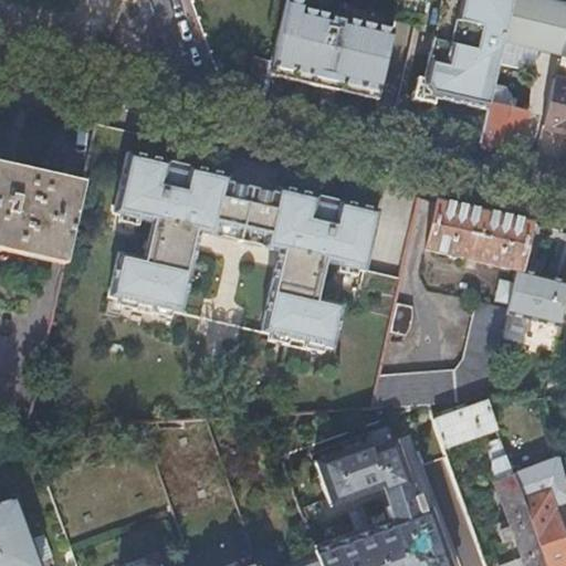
[(0,0),(0,9),(69,24),(69,25),(72,27),(76,8),(77,0),(0,0)]
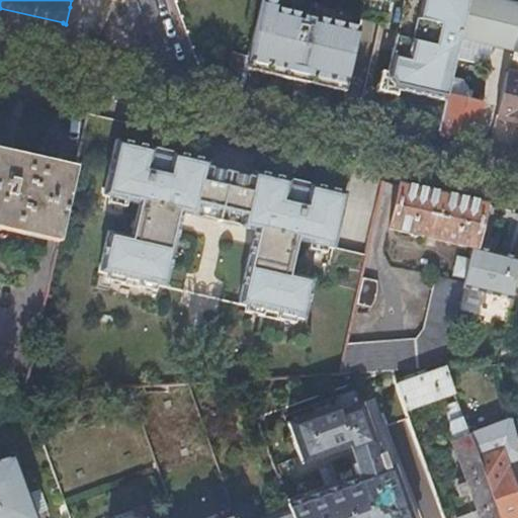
[(87,0),(71,0),(70,7),(76,9),(78,10),(80,9),(87,0)]
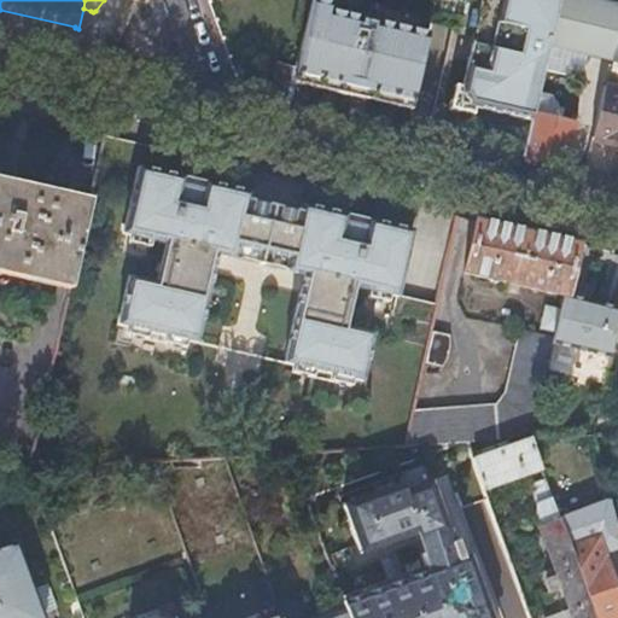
[(555,0),(478,0),(477,7),(473,27),(460,86),(459,91),(466,103),(474,105),(530,117),(532,110),(536,91),(547,45),(555,0)]
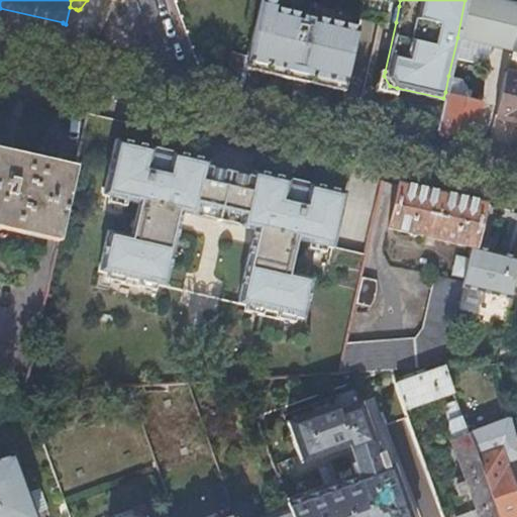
[(516,9),(516,2),(504,0),(464,0),(457,37),(508,48),(516,9)]
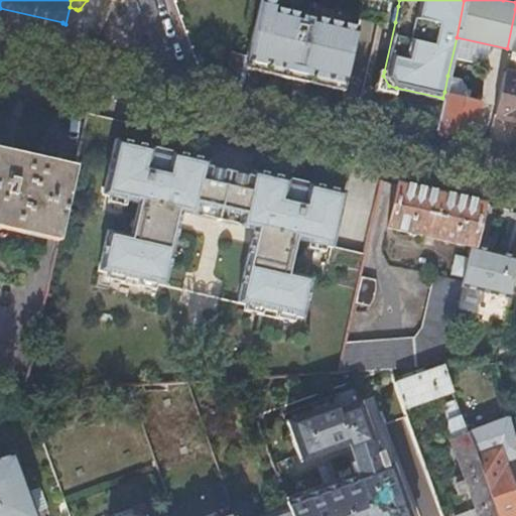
[(291,80),(306,15),(258,4),(249,43),(250,43),(246,60),(275,68),(274,76),(291,80)]
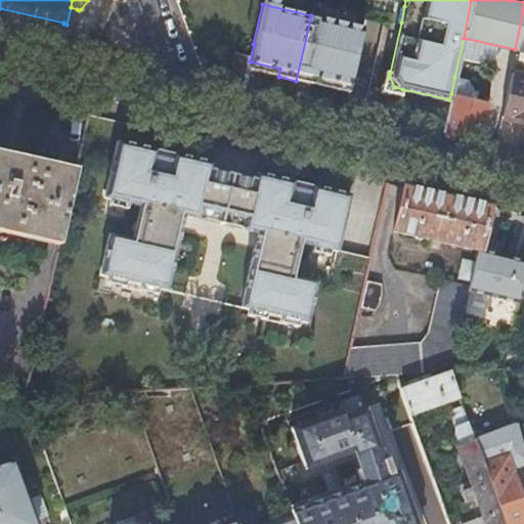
[(404,6),(398,5),(395,20),(401,23),(404,6)]
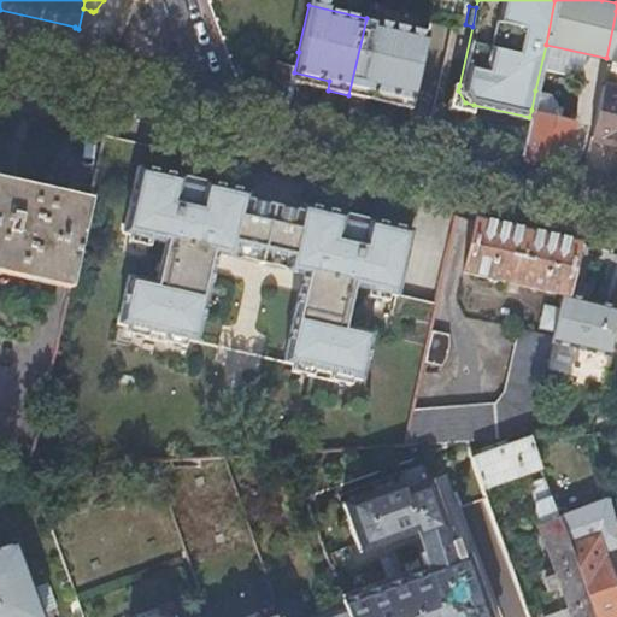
[(616,11),(606,58),(610,59),(604,84),(603,84),(591,136),(616,142),(616,11)]
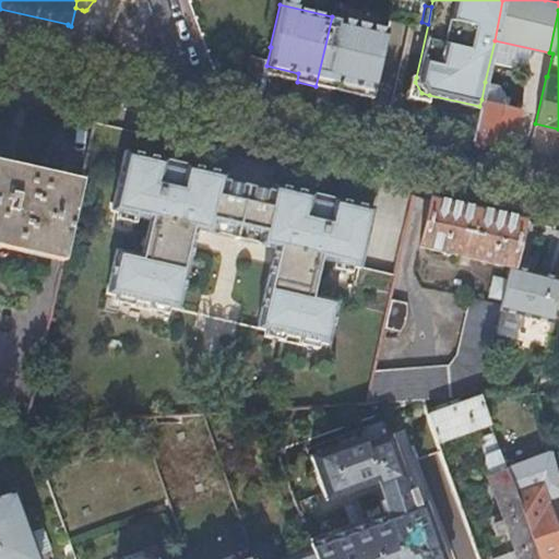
[(372,79),(384,28),(332,16),(316,86),(332,90),(333,81),(370,91),(372,79)]
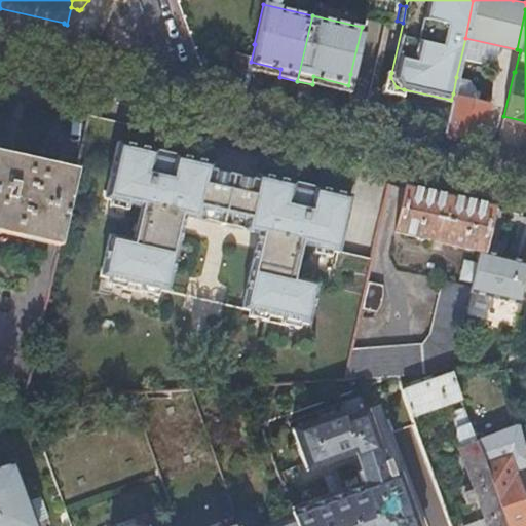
[(129,40),(130,35),(129,30),(126,26),(123,24),(118,23),(114,24),(110,27),(108,31),(107,35),(108,40),(111,43),(114,45),(119,46),(123,45),(127,43),(129,40)]
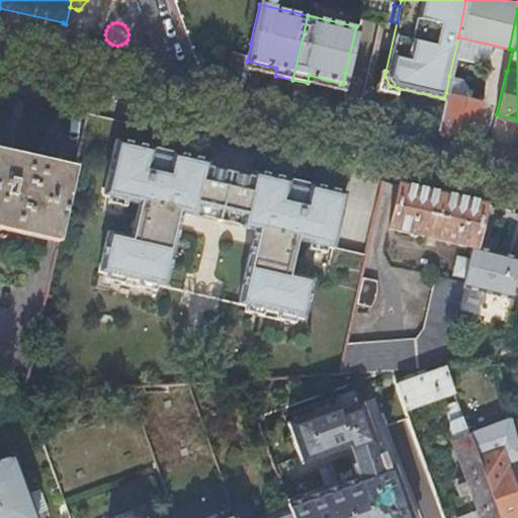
[(226,82),(240,85),(248,51),(233,47),(226,82)]
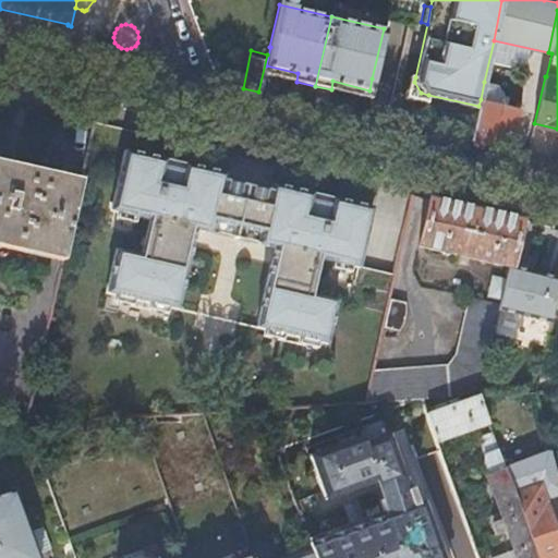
[(298,73),(266,65),(264,74),(296,82),(298,73)]
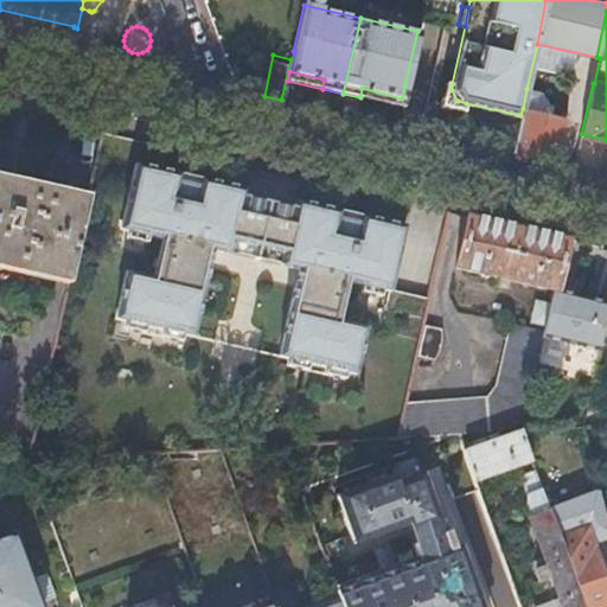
[(464,110),(466,103),(458,101),(451,89),(452,84),(445,82),(439,104),(464,110)]
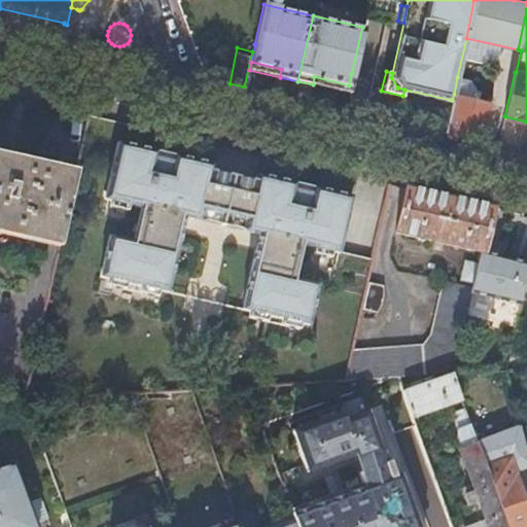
[(347,93),(349,85),(314,76),(313,84),(347,93)]
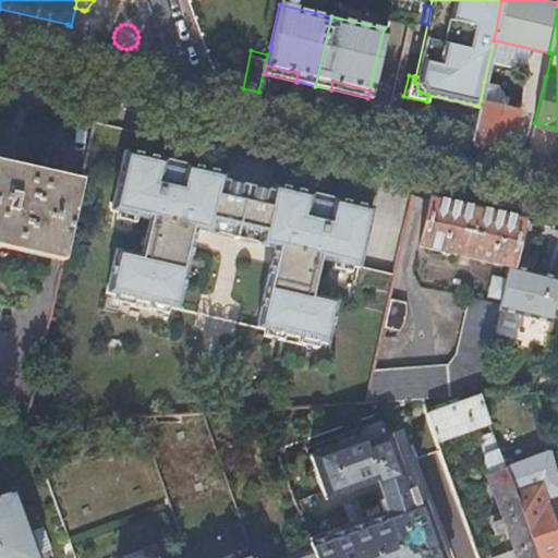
[(521,108),(481,99),(478,106),(472,141),(510,148),(511,149),(521,108)]
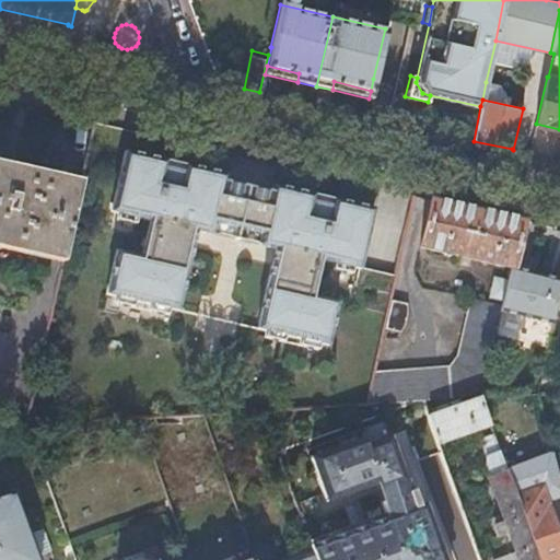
[(273,330),(286,334),(302,337),(322,341),(329,343),(339,301),(314,295),(323,258),(361,268),(375,208),(335,199),(334,206),(312,200),(314,194),(304,191),(273,185),(271,191),(224,181),(226,174),(186,165),(184,172),(165,166),(166,160),(127,151),(114,209),(152,219),(144,255),(118,249),(108,292),(117,294),(137,299),(151,302),(171,306),(179,308),(198,229),(277,247),(259,327),(268,329),(273,330)]
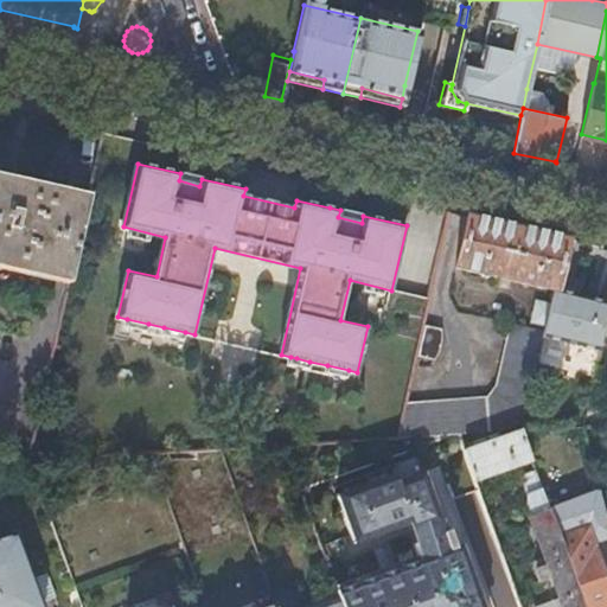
[(199,186),(202,179),(180,173),(179,180),(199,186)]
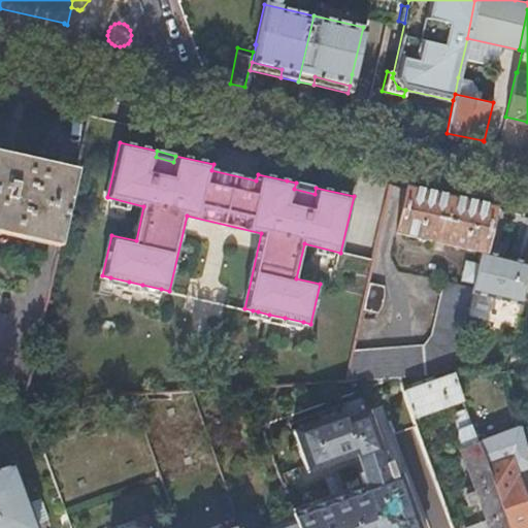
[(0,158),(77,175),(78,170),(0,152),(0,158)]
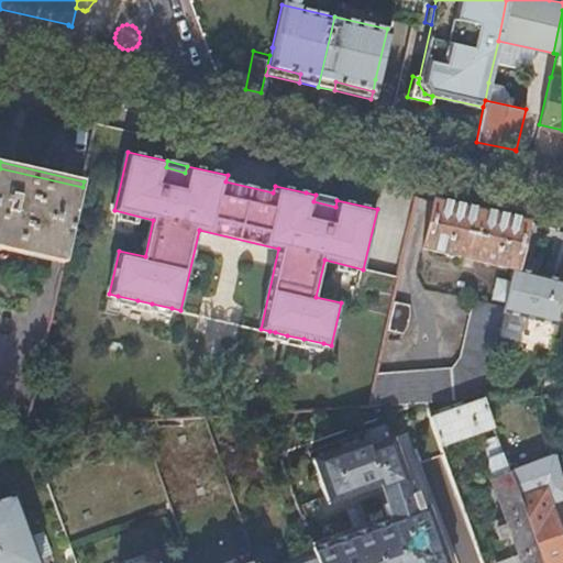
[(0,241),(67,256),(83,187),(0,168),(0,241)]
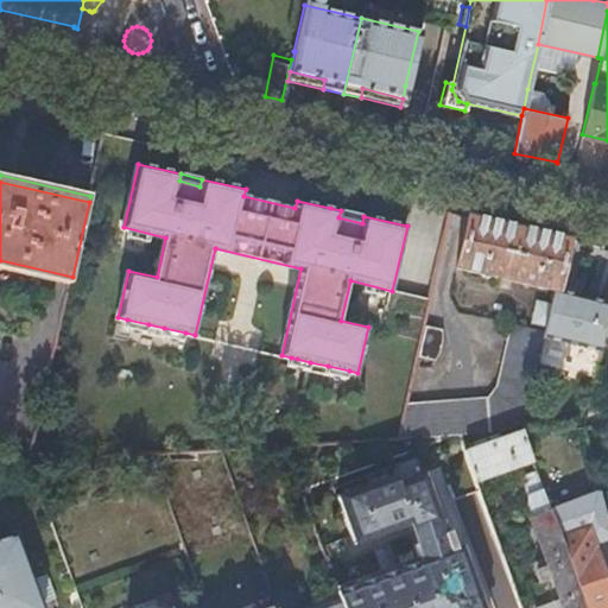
[(362,223),(363,216),(341,210),(339,217),(362,223)]
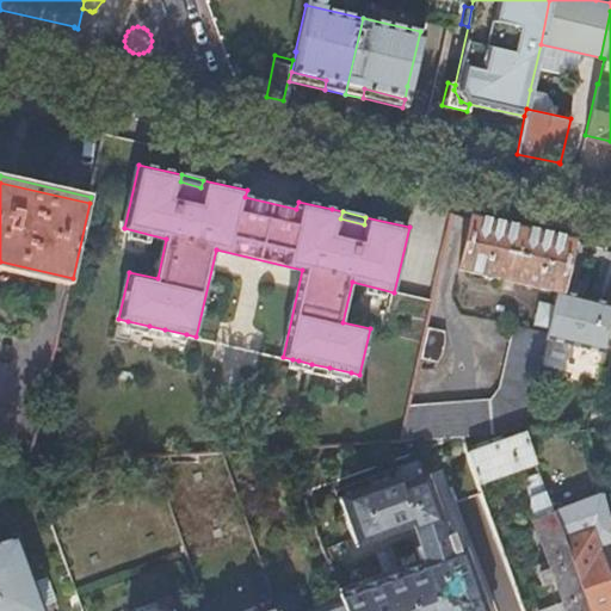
[(569,239),(471,216),(460,270),(557,291),(569,239)]
